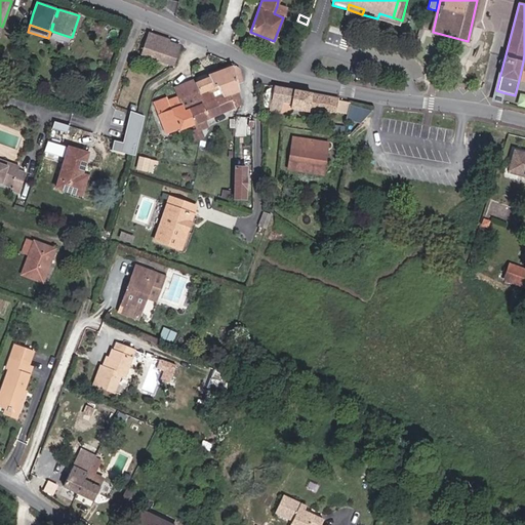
[(173,66),(179,46),(169,42),(170,40),(149,33),(140,54),(173,66)]
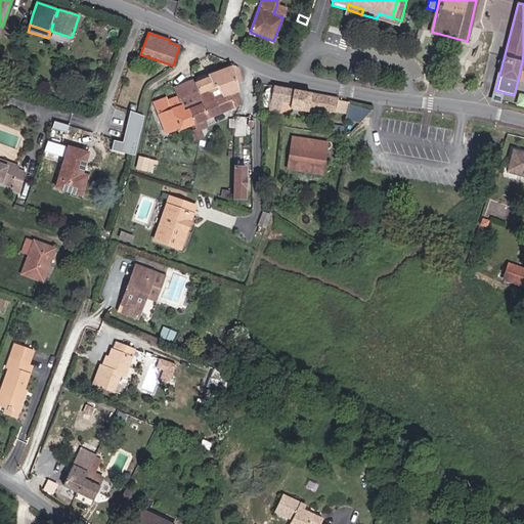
[(242,82),(238,70),(232,66),(208,76),(209,77),(213,87),(217,86),(222,95),(222,97),(237,92),(235,83),(242,82)]
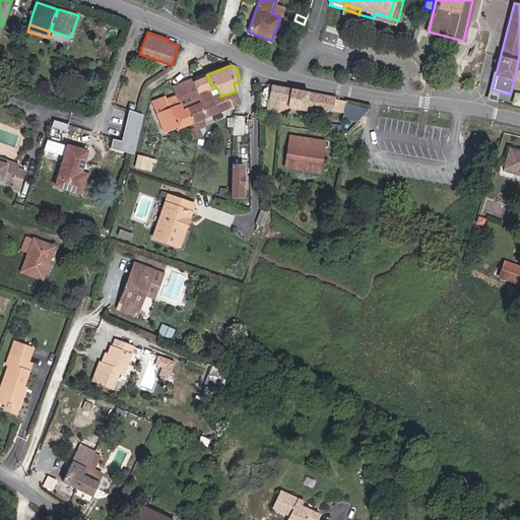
[(211,86),(207,76),(196,81),(194,78),(193,79),(192,79),(202,103),(220,94),(215,85),(211,86)]
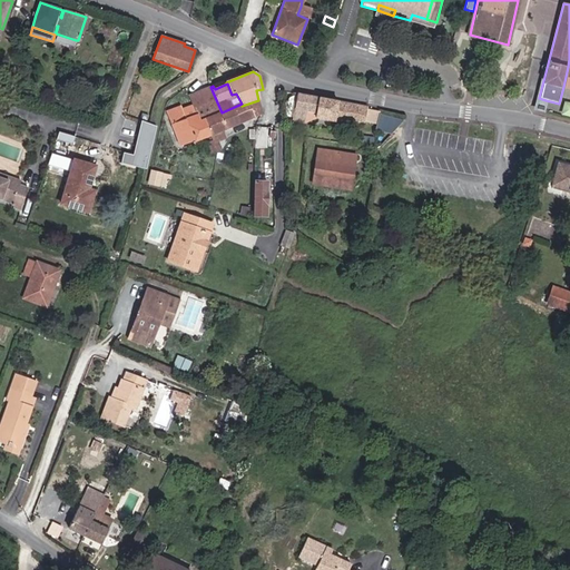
[(222,112),(210,87),(189,96),(195,108),(199,120),(204,118),(210,136),(214,141),(214,143),(217,141),(225,137),(223,130),(263,114),(258,100),(242,106),(242,104),(222,112)]
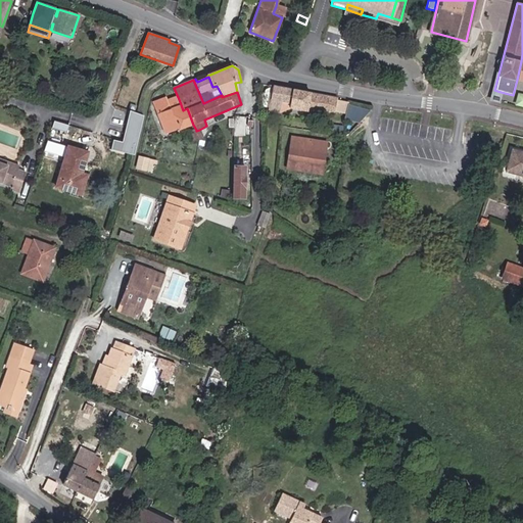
[(347,106),(348,102),(337,100),(337,98),(310,93),(293,90),(273,86),(269,111),(279,112),(281,102),(291,103),(290,107),(306,110),(306,109),(317,111),(320,111),(320,108),(335,112),(346,113),(346,111),(347,106)]
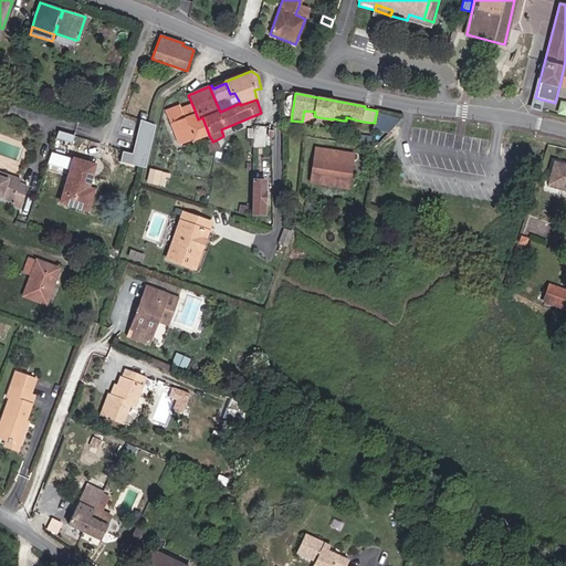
[(209,135),(202,117),(198,119),(194,107),(182,113),(179,105),(167,111),(179,144),(191,139),(192,142),(209,135)]
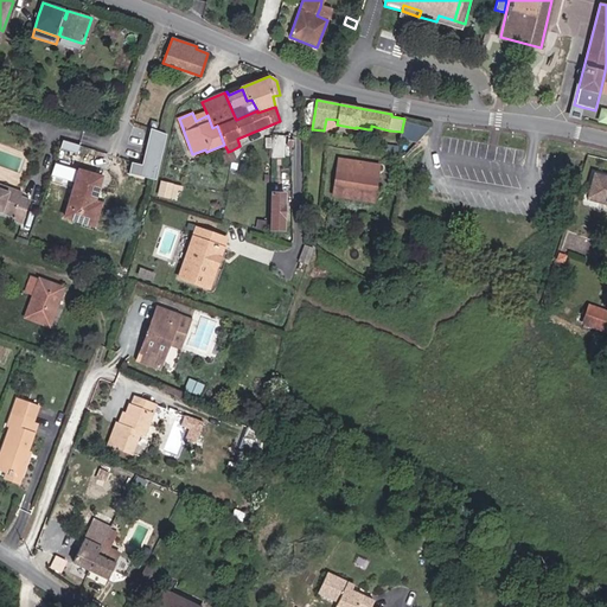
[(148,168),(153,145),(147,144),(141,166),(148,168)]
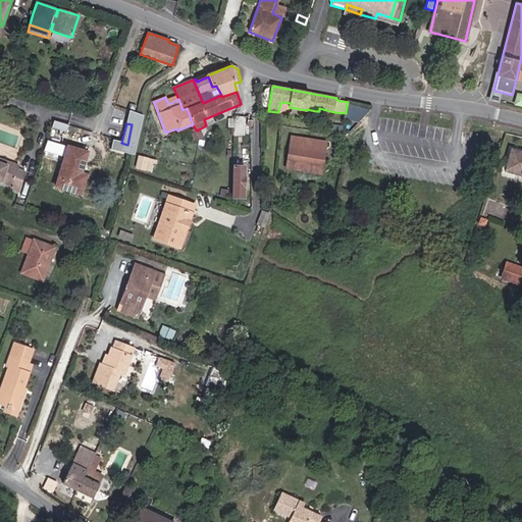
[(321,166),(325,143),(303,139),(301,150),(307,151),(305,164),(321,166)]
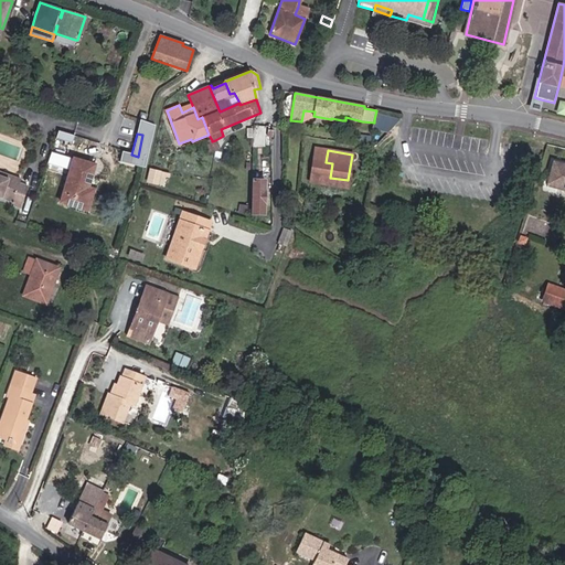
[(82,185),(88,163),(74,158),(61,202),(87,211),(94,189),(88,188),(82,185)]
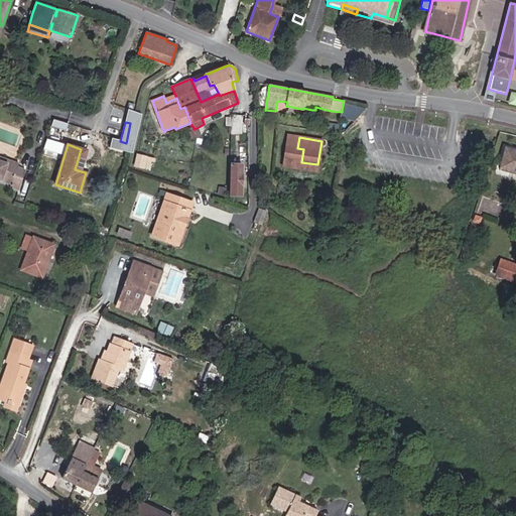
[(515,171),(515,151),(506,148),(500,167),(515,171)]
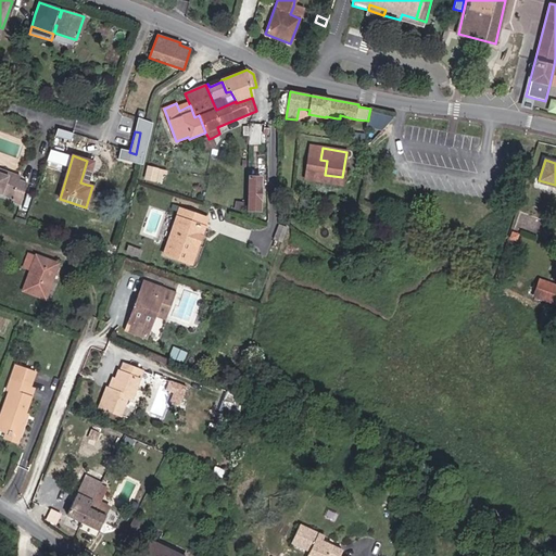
[(161,181),(163,173),(166,174),(166,172),(148,167),(146,178),(161,181)]
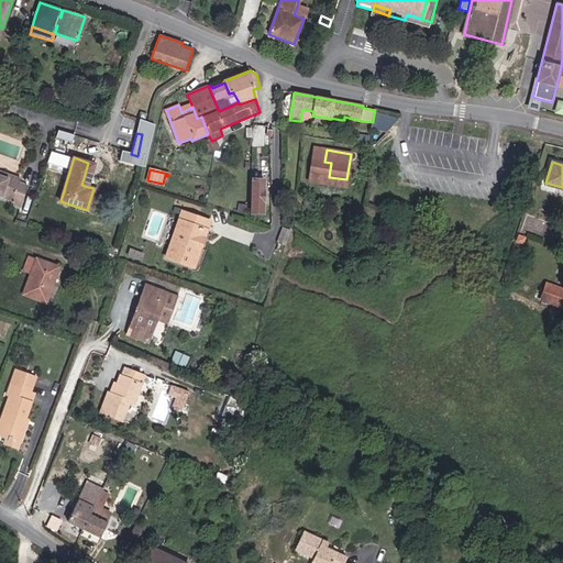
[(18,187),(19,183),(0,175),(0,197),(12,201),(11,203),(20,207),(26,189),(18,187)]
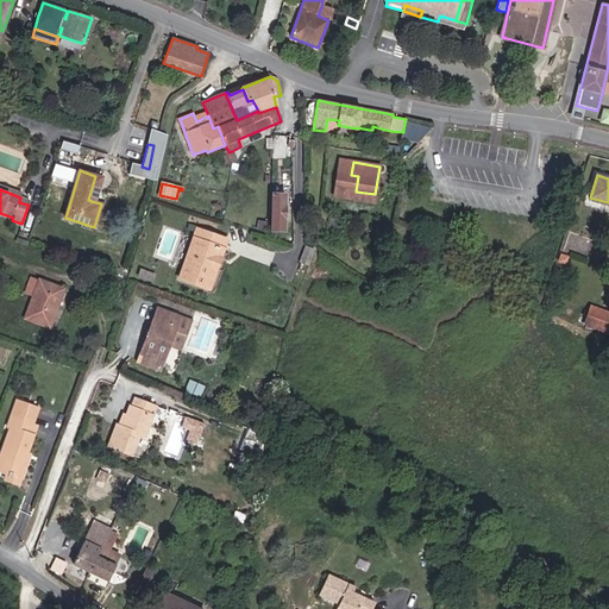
[(284,231),(286,194),(272,194),(271,231),(284,231)]
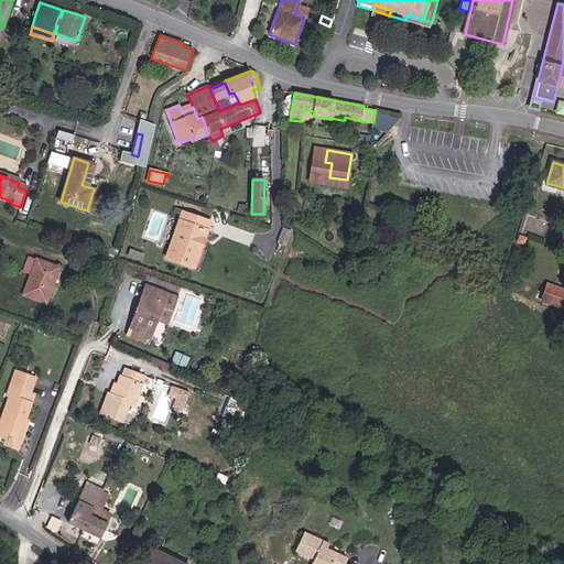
[(195,247),(202,228),(207,230),(210,221),(182,212),(175,230),(179,231),(173,247),(171,246),(165,258),(194,268),(201,248),(195,247)]
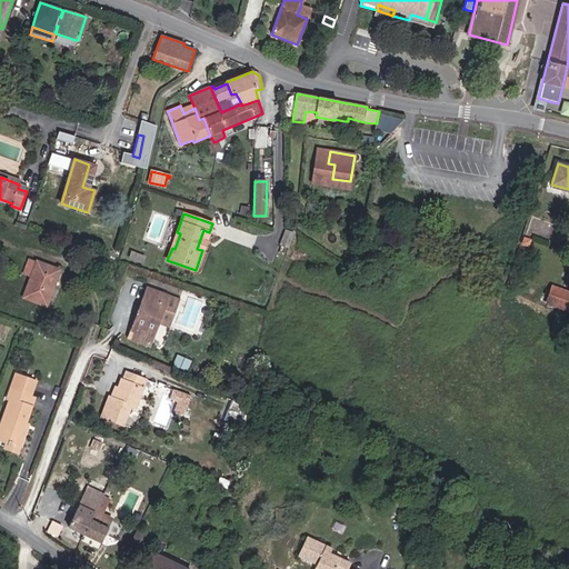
[(288,248),(293,233),(286,230),(279,246),(288,248)]
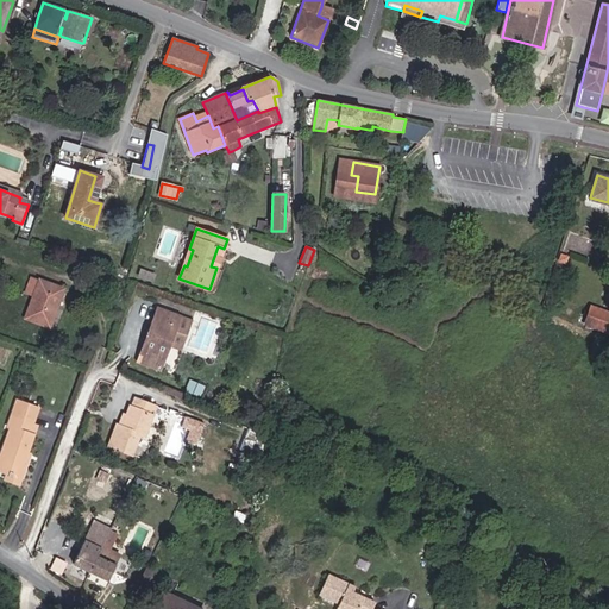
[(33,297),(39,280),(32,277),(25,294),(33,297)]
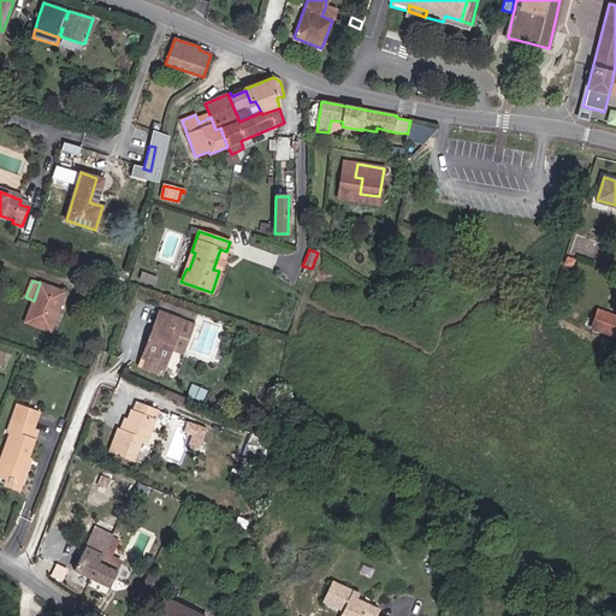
[(49,331),(65,292),(40,283),(34,301),(25,323),(49,331)]
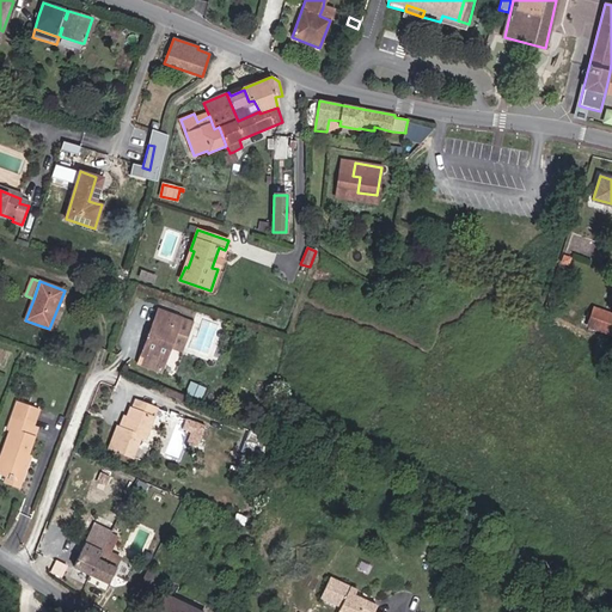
[(611,335),(611,334),(611,314),(594,308),(588,326),(611,335)]
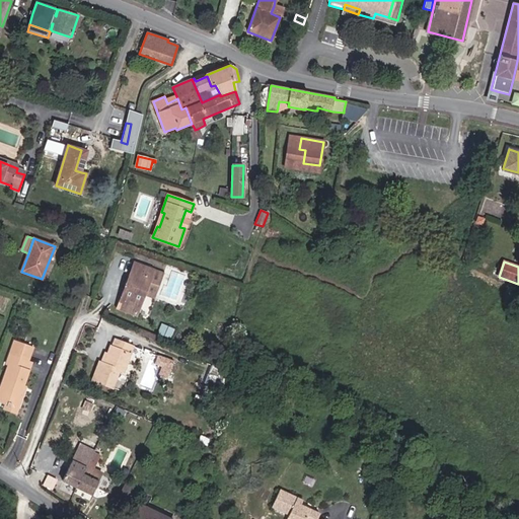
[(162,274),(137,264),(134,271),(132,270),(128,281),(131,282),(127,291),(125,290),(118,309),(136,315),(144,294),(153,297),(162,274)]
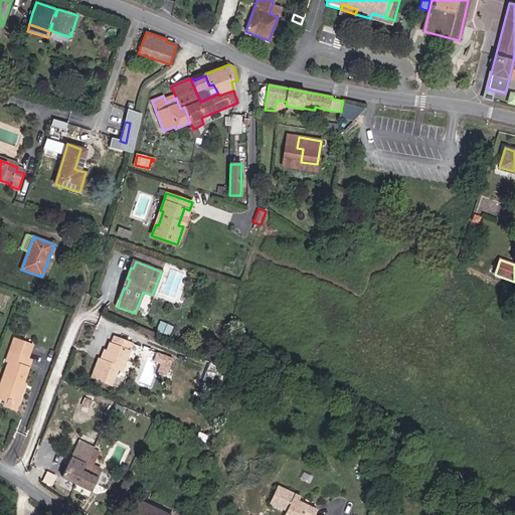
[(168,335),(171,328),(160,323),(157,330),(168,335)]
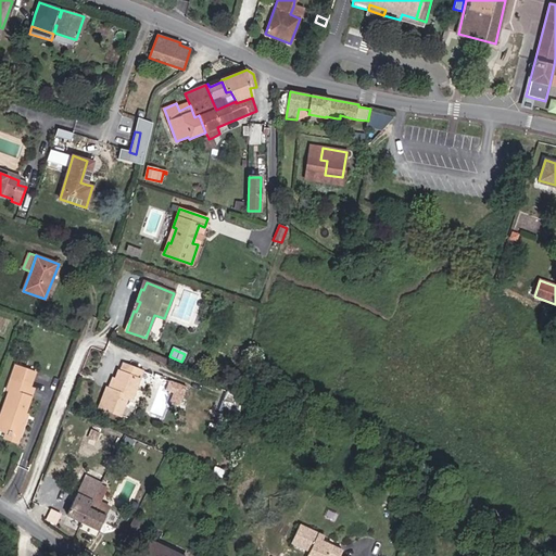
[(131,399),(142,370),(124,364),(121,371),(118,370),(115,379),(112,389),(108,388),(106,388),(99,407),(121,415),(127,396),(131,399)]
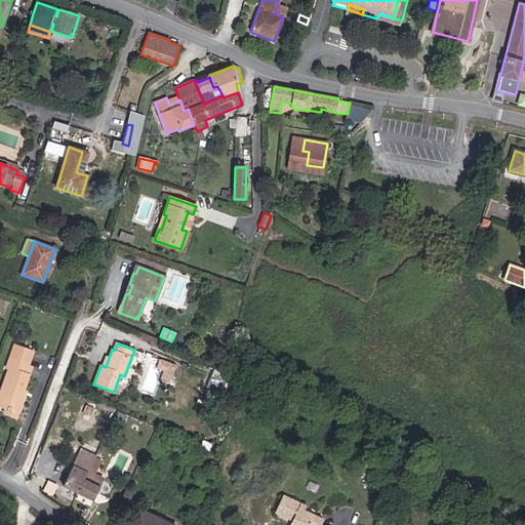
[(23,391),(31,367),(28,366),(33,352),(14,346),(7,367),(9,368),(0,394),(0,405),(6,408),(7,405),(18,410),(24,396),(19,395),(21,390),(23,391)]
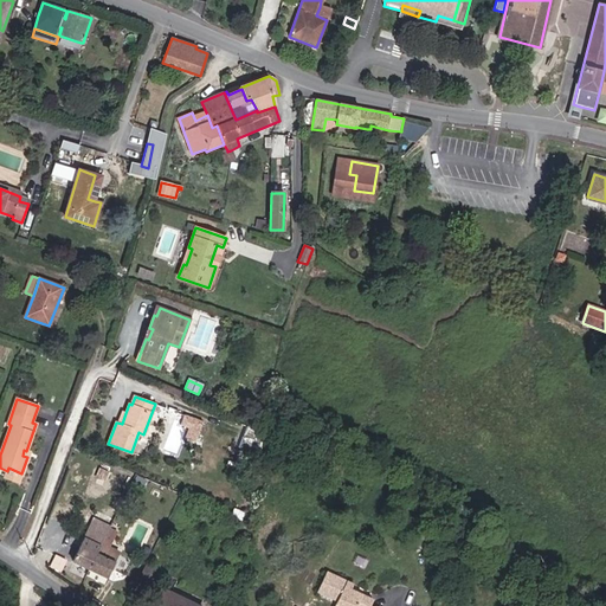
[(195,442),(204,421),(185,414),(181,425),(188,427),(185,438),(195,442)]
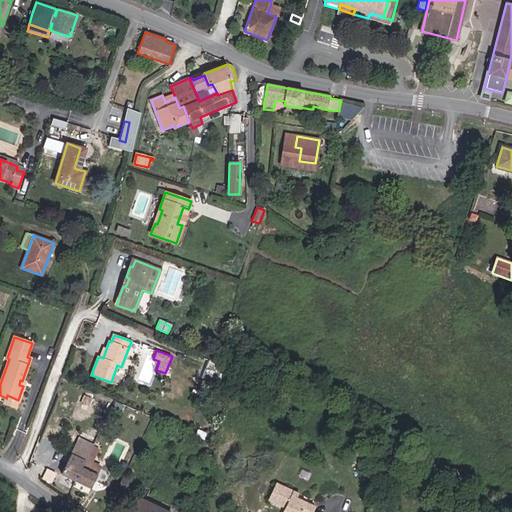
[(220,365),(223,357),(213,352),(209,360),(220,365)]
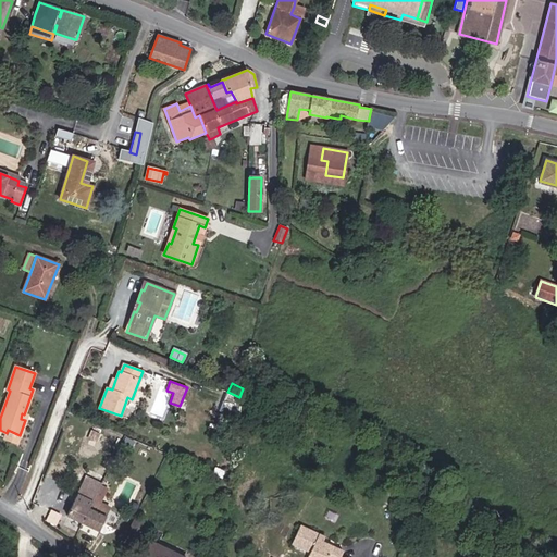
[(234,415),(239,399),(225,394),(220,408),(234,415)]
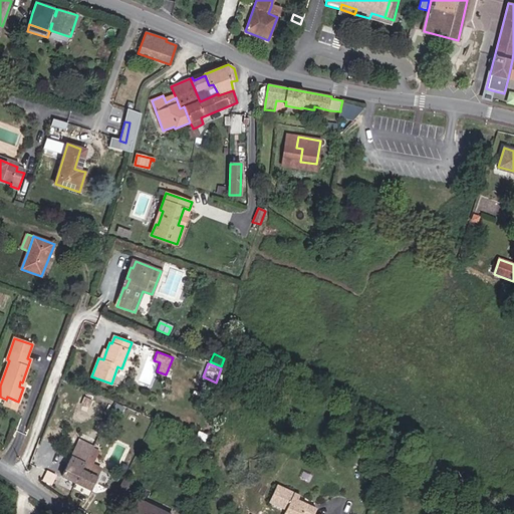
[(95,409),(107,414),(112,404),(99,398),(95,409)]
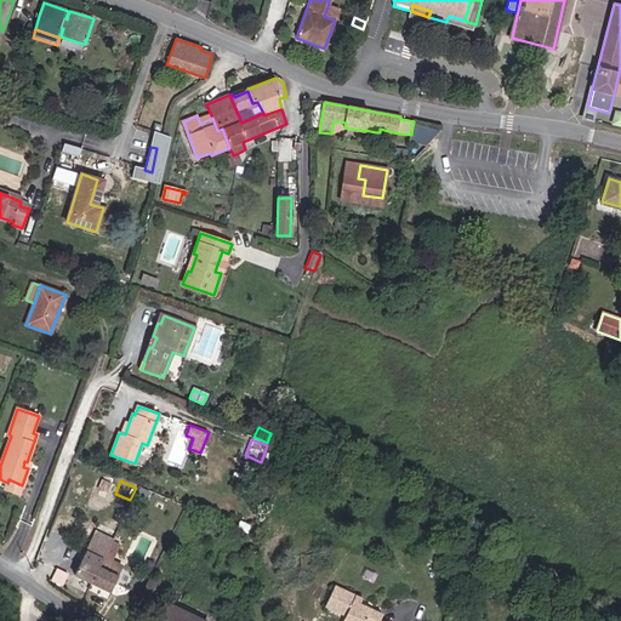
[(103,557),(110,542),(115,534),(108,530),(104,539),(95,534),(74,574),(91,584),(103,557)]
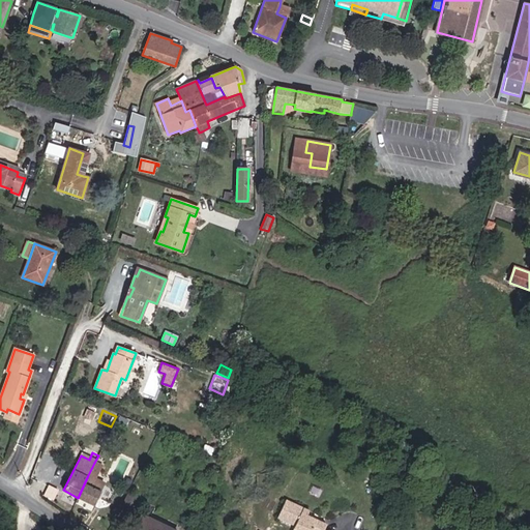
[(95,479),(102,467),(94,463),(88,475),(95,479)]
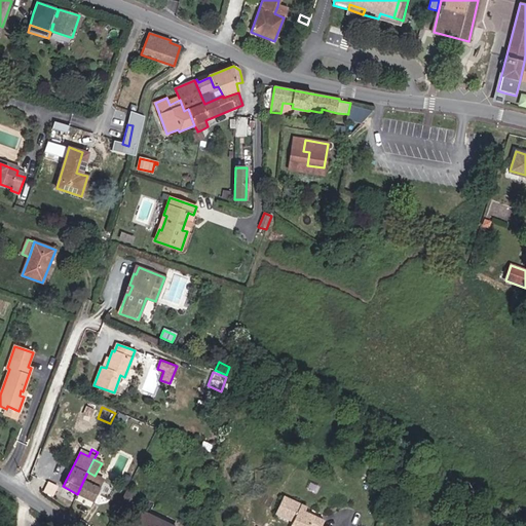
[(94,501),(103,483),(94,479),(95,476),(87,472),(77,494),(94,501)]
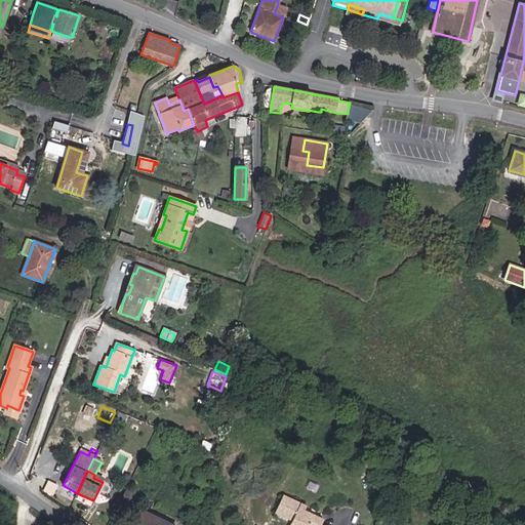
[(376,491),(384,484),(377,479),(371,486),(376,491)]
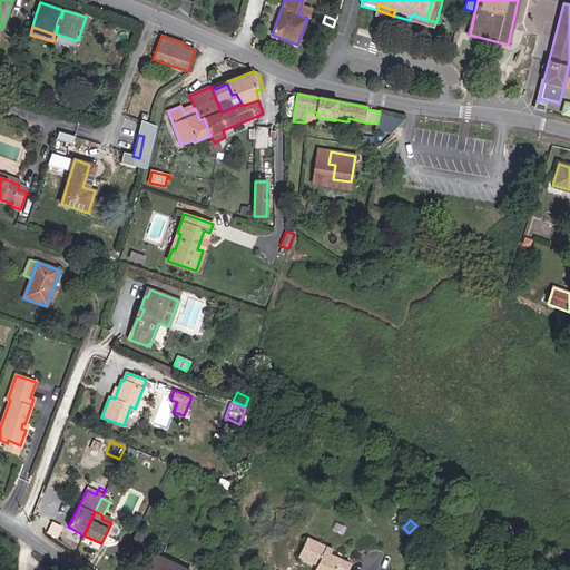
[(347,569),(351,563),(341,559),(330,554),(332,549),(307,538),(298,557),(316,566),(315,568),(320,569),(347,569)]
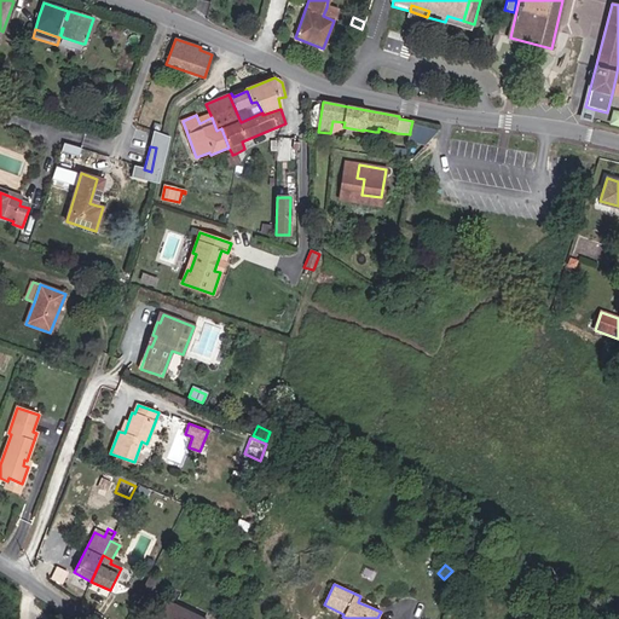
[(202,618),(166,601),(157,618),(202,618)]
